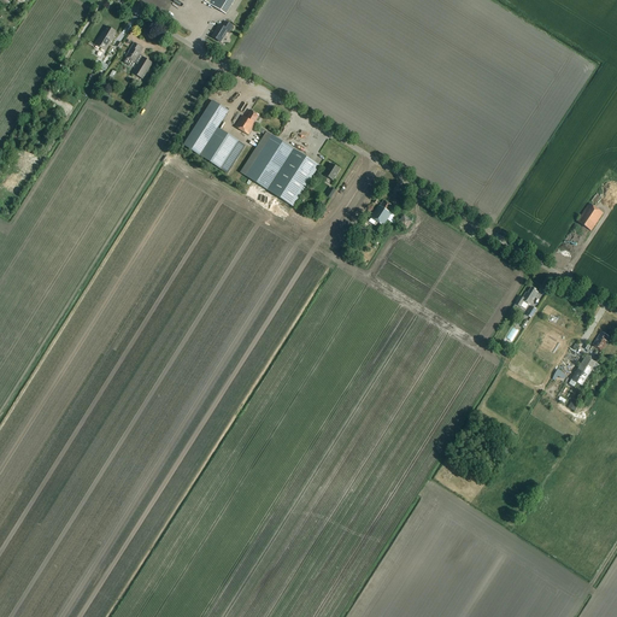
[(201,0),(225,15),(234,0),(201,0)]
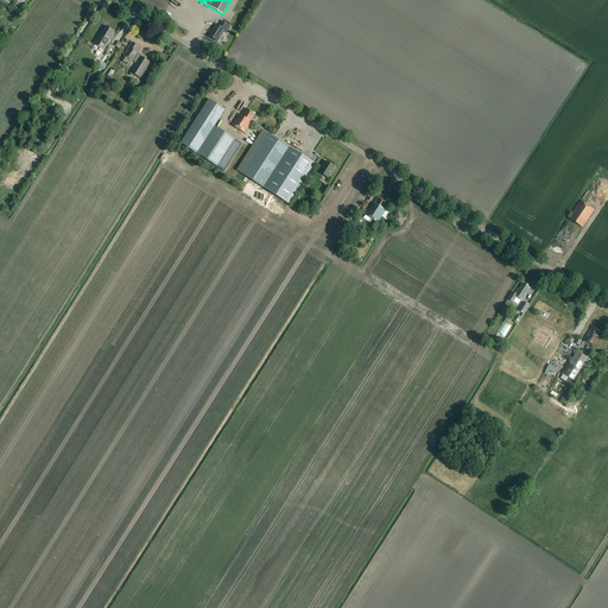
[(225,32),(229,26),(222,21),(220,26),(216,25),(209,37),(217,42),(223,32),(225,32)]
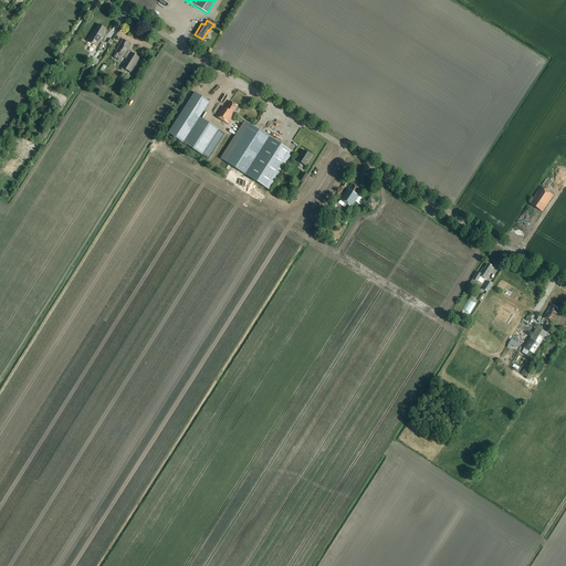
[(103,34),(106,30),(98,24),(95,30),(95,29),(87,42),(96,48),(104,35),(103,34)]
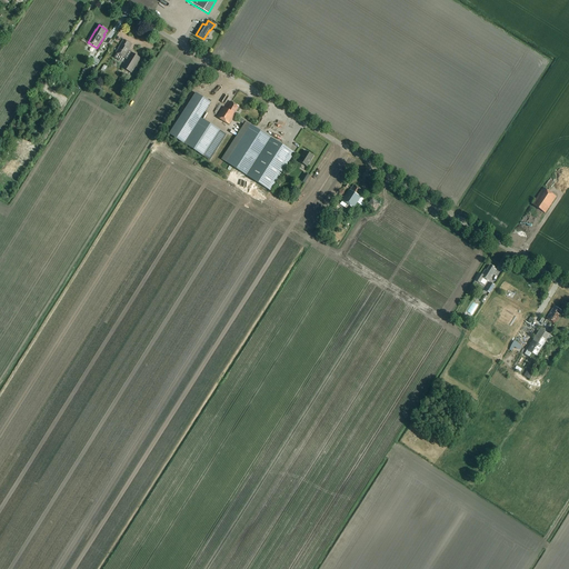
[(131,73),(141,59),(129,51),(130,50),(129,50),(132,46),(123,40),(116,52),(118,53),(115,59),(121,62),(123,59),(127,60),(122,68),(131,73)]
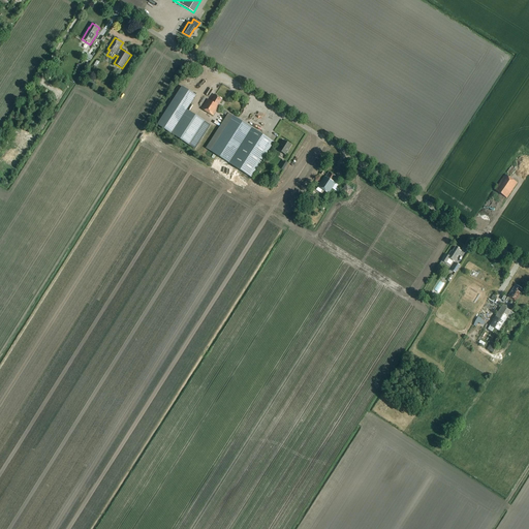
[(195,150),(211,126),(187,111),(196,96),(182,87),(158,126),(195,150)]
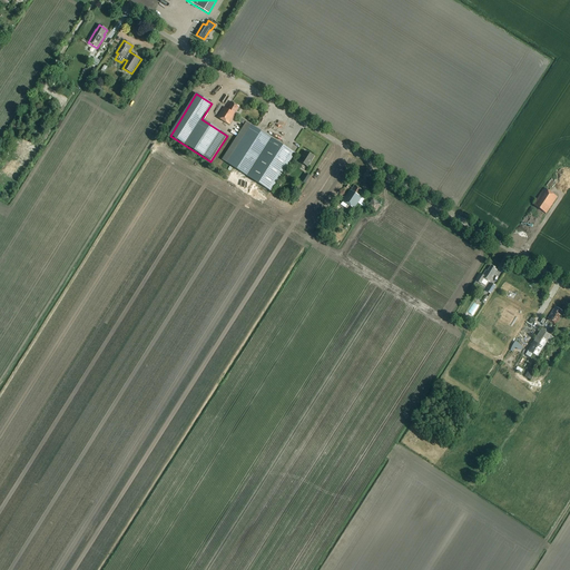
[(233,104),(232,102),(227,109),(224,107),(217,117),(229,125),(236,115),(235,115),(239,107),(235,105),(235,104),(234,104),(233,104)]
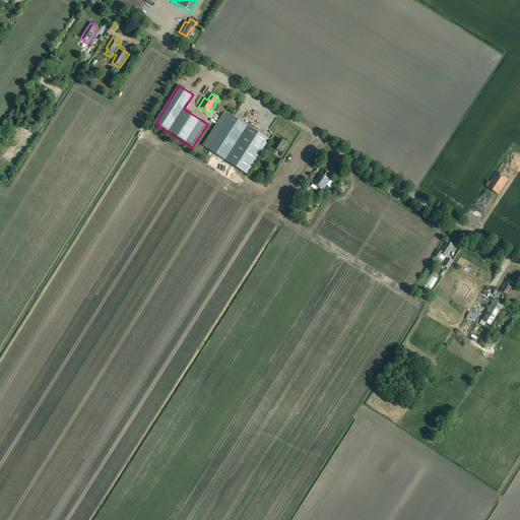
[(226,161),(248,127),(224,112),(202,146),(226,161)]
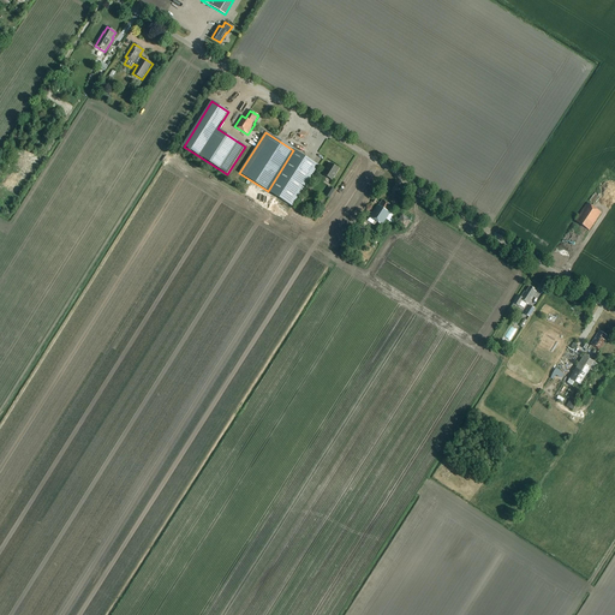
[(294,150),(268,191),(293,207),(320,166),(294,150)]
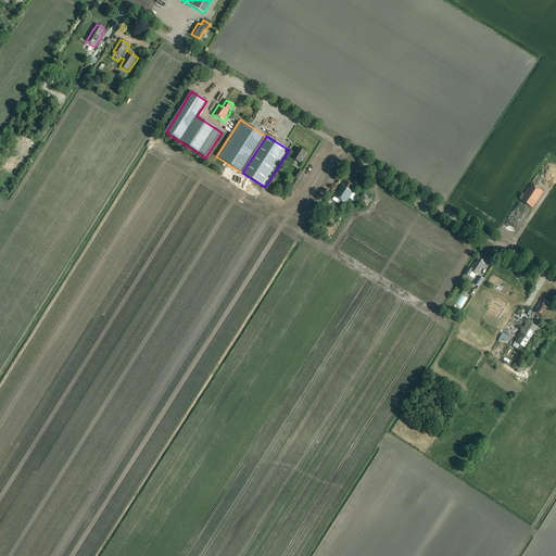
[(21,148),(13,160),(19,163),(26,151),(21,148)]
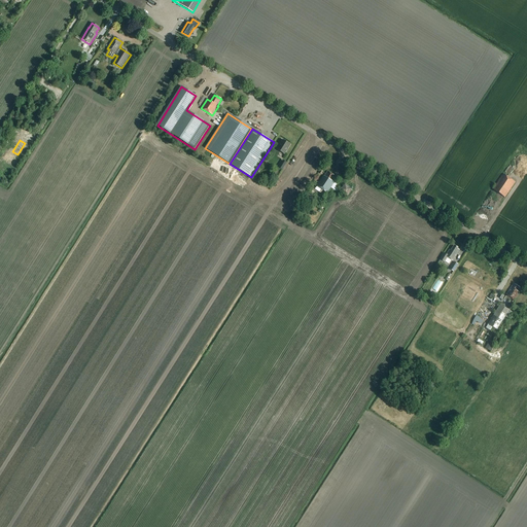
[(284,154),(290,145),(283,140),(277,150),(284,154)]
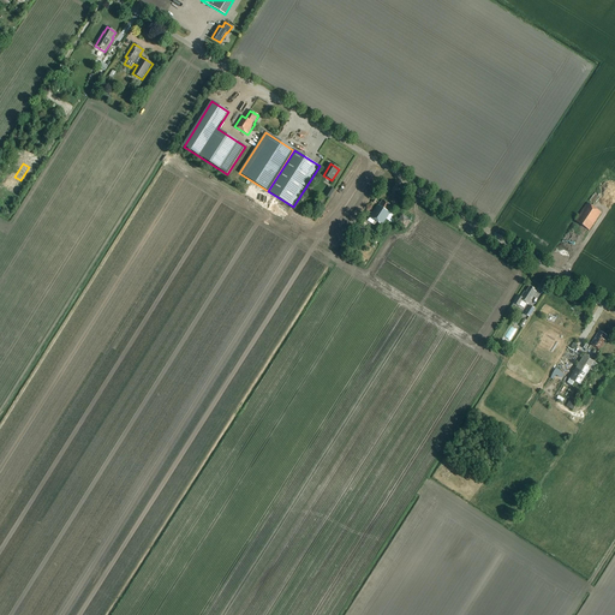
[(329,199),(335,191),(330,187),(324,196),(329,199)]
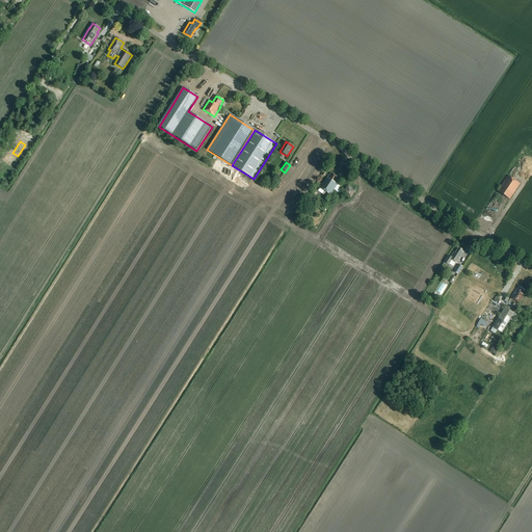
[(334,182),(337,178),(330,174),(327,178),(326,178),(318,191),(323,195),(326,191),(330,194),(338,184),(334,182)]
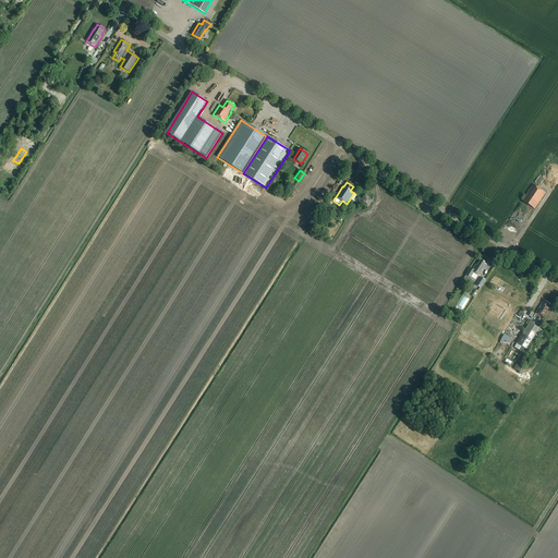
[(534,209),(546,193),(533,184),(522,201),(534,209)]
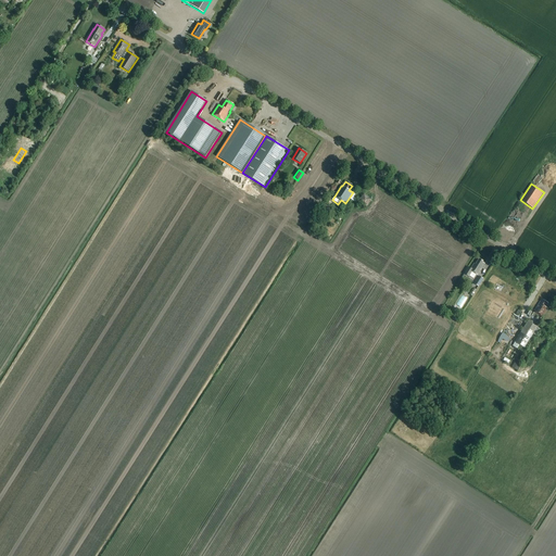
[(367,207),(373,200),(364,194),(359,203),(367,207)]
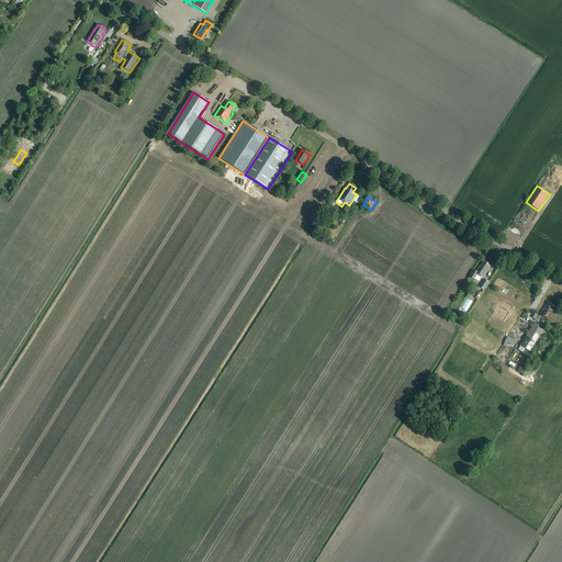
[(483,279),(490,267),(487,266),(489,265),(484,262),(481,268),(480,267),(476,272),(473,270),(469,278),(474,280),(476,276),(483,279)]
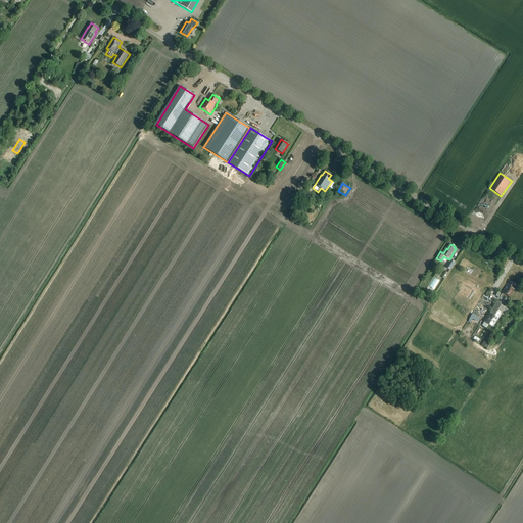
[(450,270),(455,263),(450,260),(446,268),(450,270)]
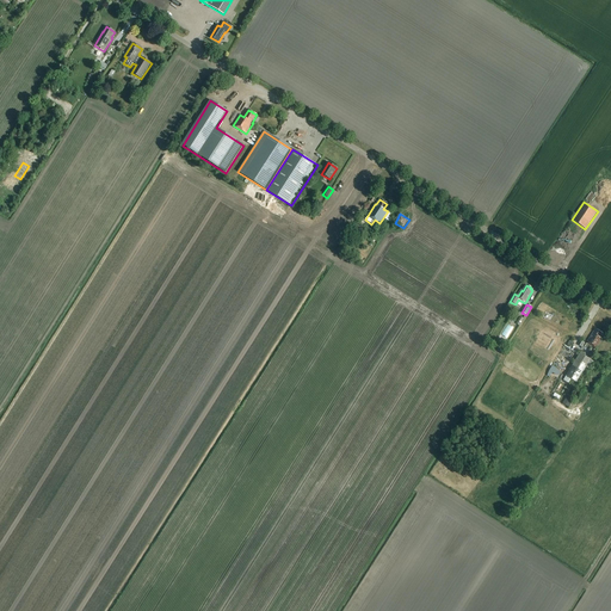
[(596,349),(602,339),(600,338),(603,333),(596,329),(586,344),(596,349)]
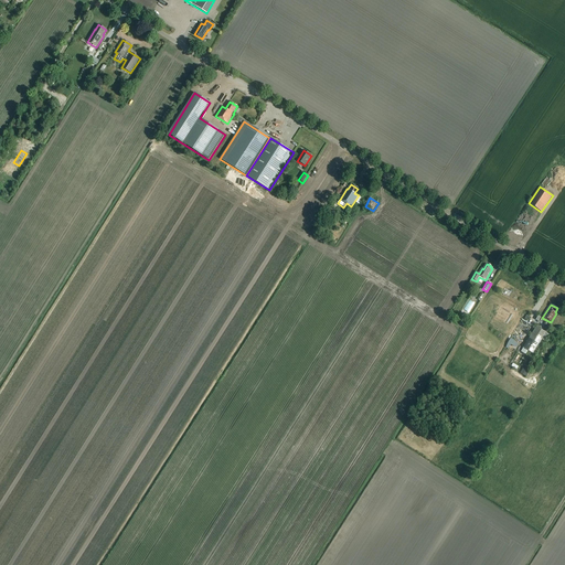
[(533,354),(545,333),(536,328),(523,349),(533,354)]
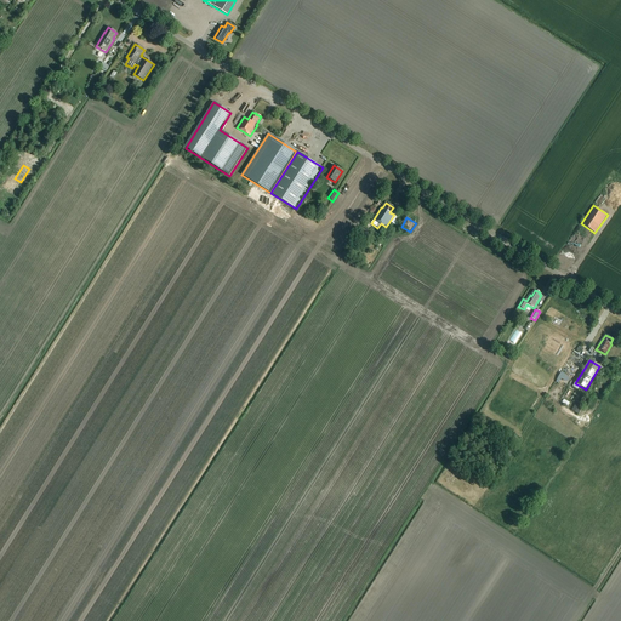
[(557,381),(560,382),(563,377),(568,381),(571,376),(562,371),(557,381)]
